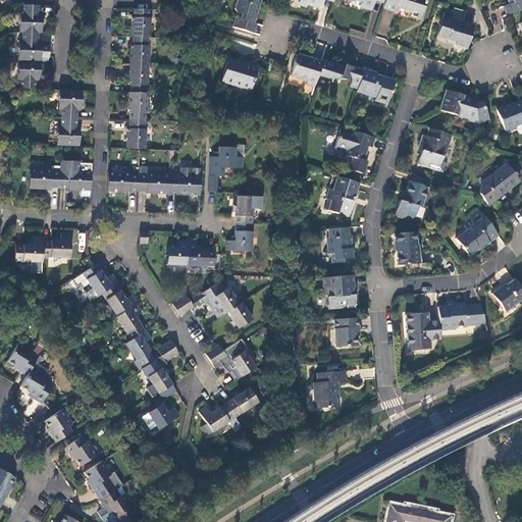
[(236,20),(233,28),(249,32),(252,23),(255,24),(261,0),(237,0),(235,9),(237,14),(241,15),(240,19),(237,18),(236,20)]
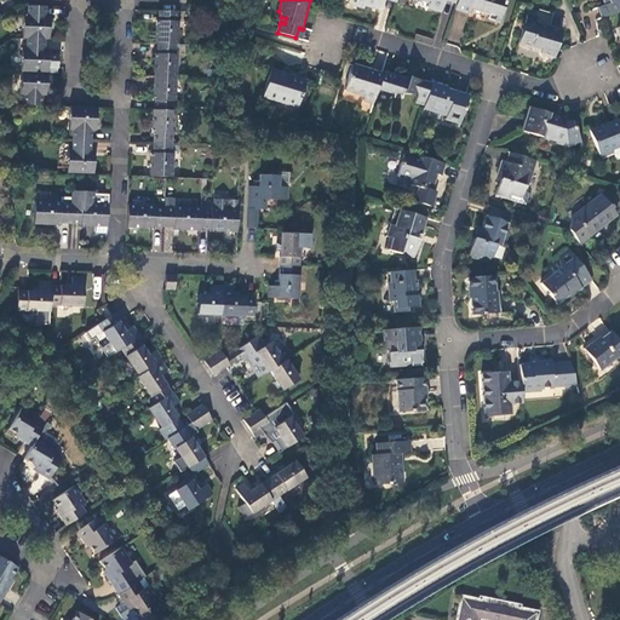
[(397,4),(399,0),(349,0),(348,6),(365,11),(366,6),(382,11),(385,0),(397,4)]
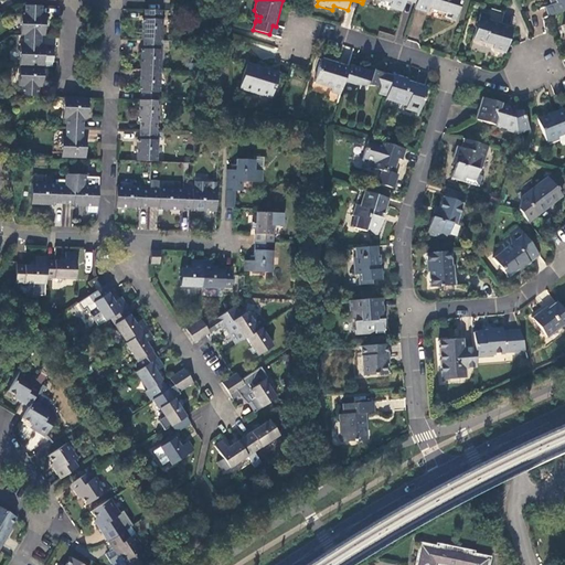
[(417,0),(383,0),(392,2),(391,8),(403,11),(406,0),(417,3),(417,0)]
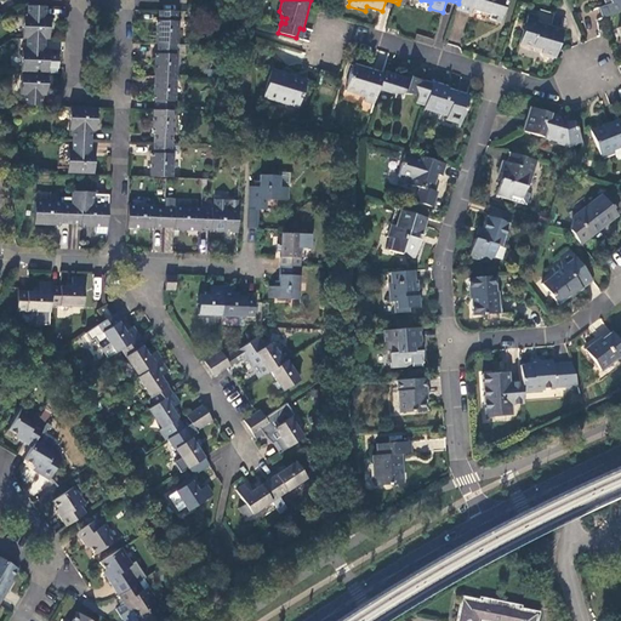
[(459,0),(459,4),(457,10),(472,15),(473,11),(474,9),(502,17),(506,0),(459,0)]
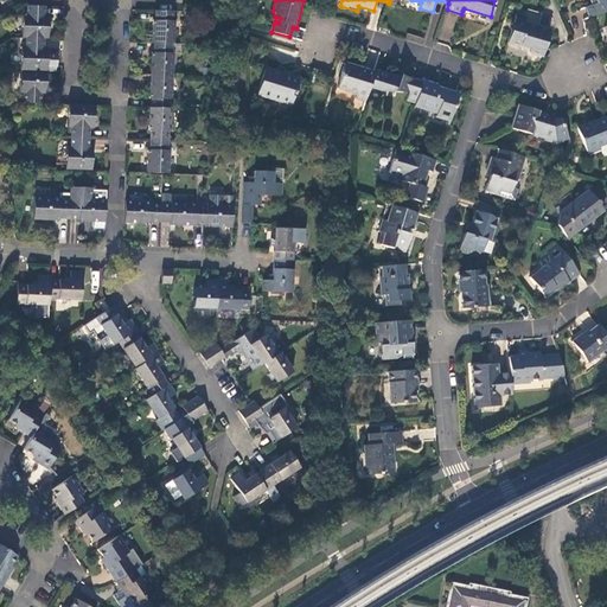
[(587,7),(592,18),(606,11),(606,0),(592,0),(594,5),(587,7)]
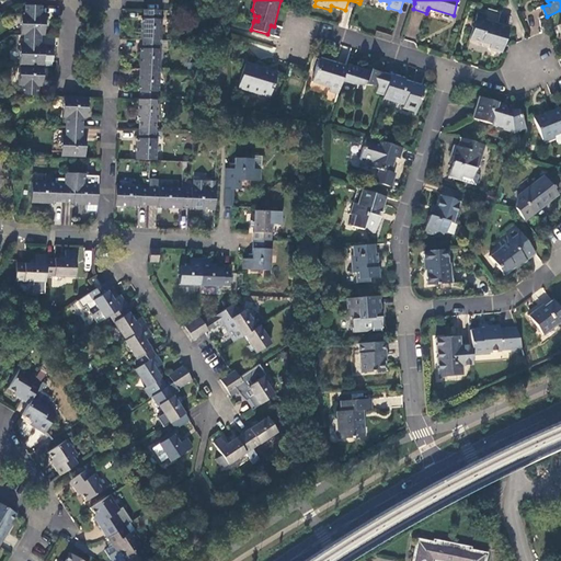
[(21,13),(20,35),(23,35),(42,35),(45,36),(46,14),(43,14),(43,6),(24,4),(24,14),(21,13)]
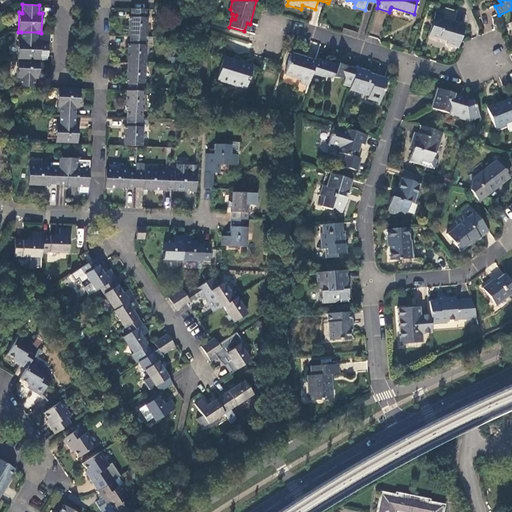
[(412,20),(414,14),(391,7),(390,9),(404,13),(403,17),(412,20)]
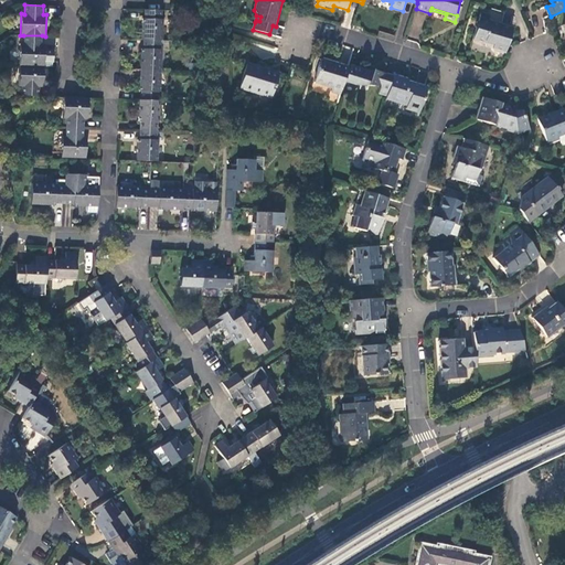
[(161,41),(162,41),(163,19),(161,19),(162,11),(144,10),(144,18),(141,18),(140,40),(142,40),(161,41)]
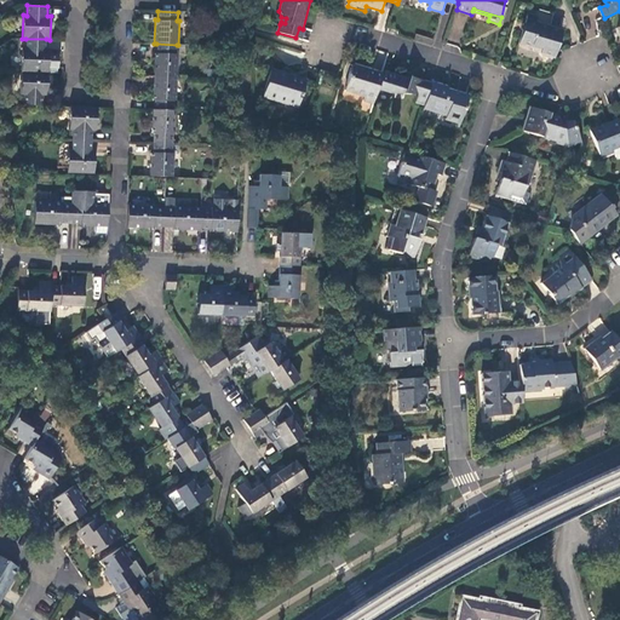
[(540,52),(555,57),(562,30),(537,22),(539,17),(528,15),(526,24),(523,23),(521,30),(523,30),(520,44),(541,50),(540,52)]
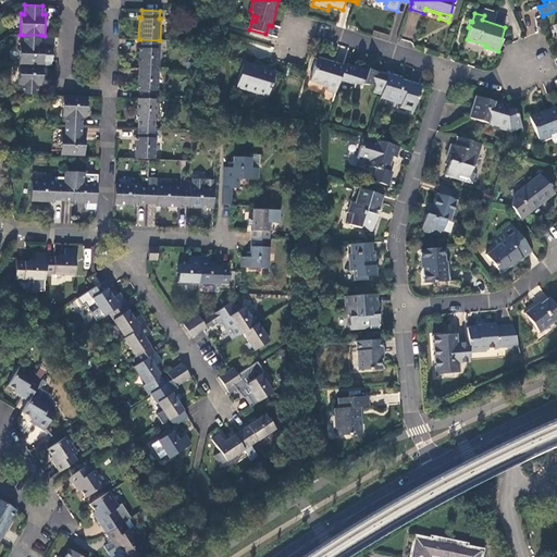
[(20,42),(19,64),(44,65),(52,65),(53,53),(44,52),(44,45),(41,45),(41,35),(23,35),(23,44),(20,42)]
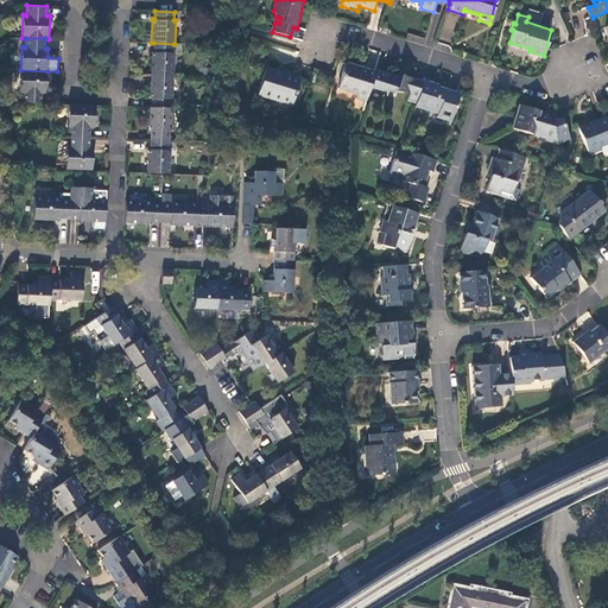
[(150,75),(173,76),(175,52),(173,52),(173,44),(153,43),(153,51),(151,51),(150,75)]
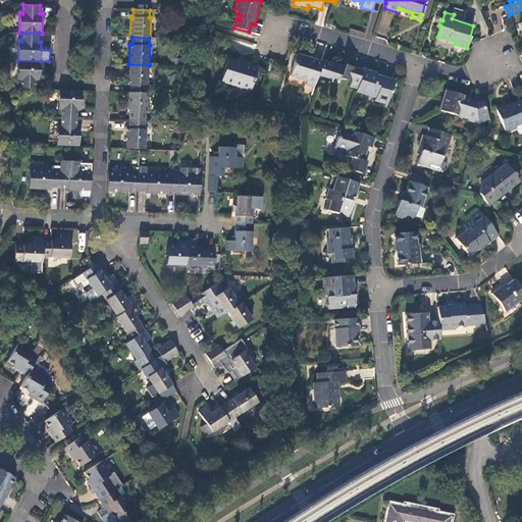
[(307,86),(315,88),(319,75),(323,62),(299,55),(293,76),(308,83),(307,86)]
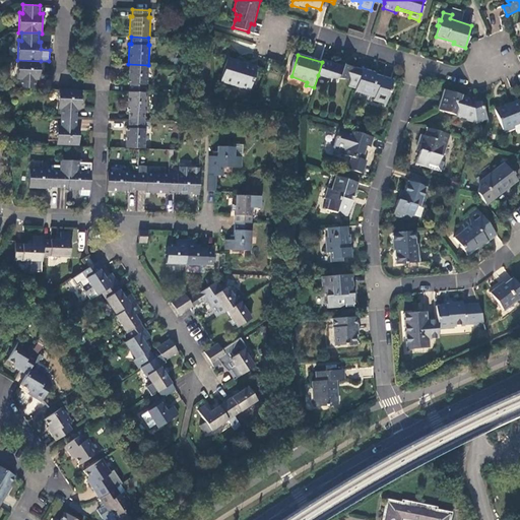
[(222,79),(251,89),(257,68),(229,59),(222,79)]
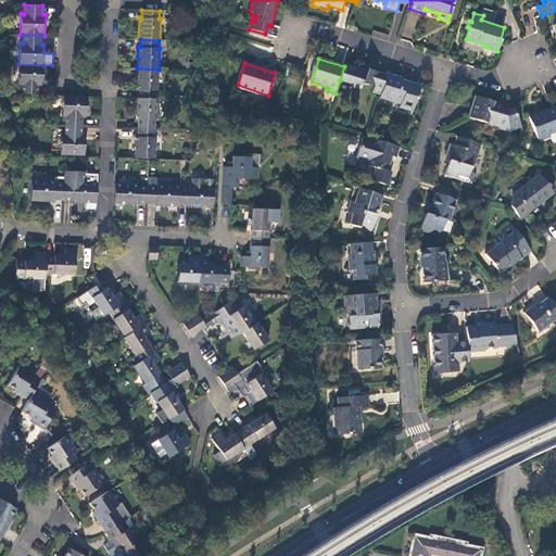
[(43,65),(19,64),(17,85),(21,85),(21,95),(38,95),(39,86),(42,86),(43,65)]
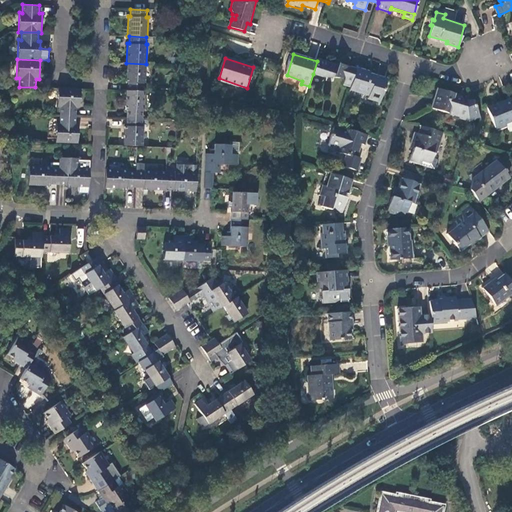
[(336,67),(317,61),(313,74),(323,78),(346,78),(343,85),(351,87),(357,69),(337,64),(336,67)]
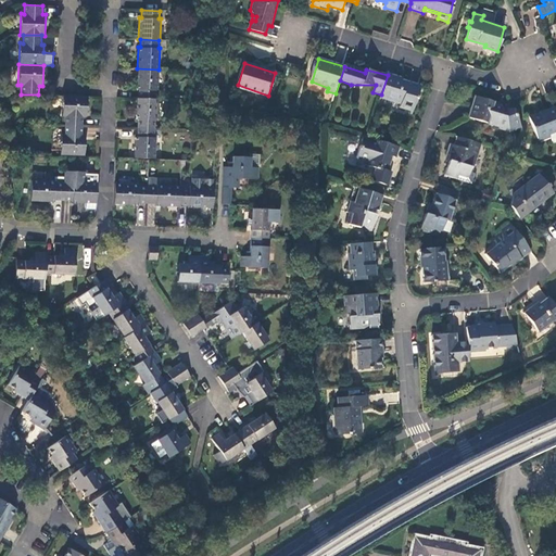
[(158,91),(159,70),(137,68),(136,89),(138,89),(138,99),(156,99),(156,90),(158,91)]
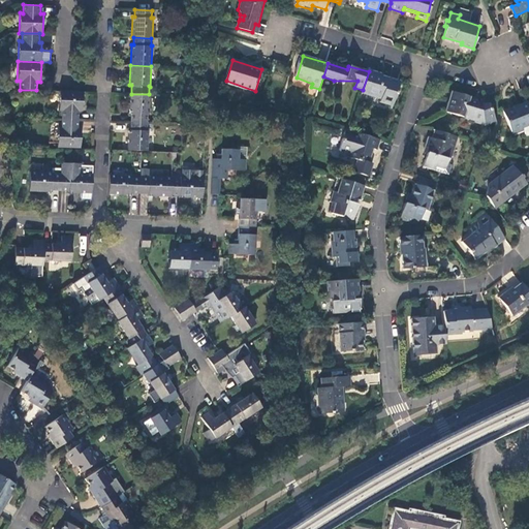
[(378,72),(369,70),(369,71),(363,90),(382,96),(381,100),(394,103),(400,81),(378,74),(378,72)]
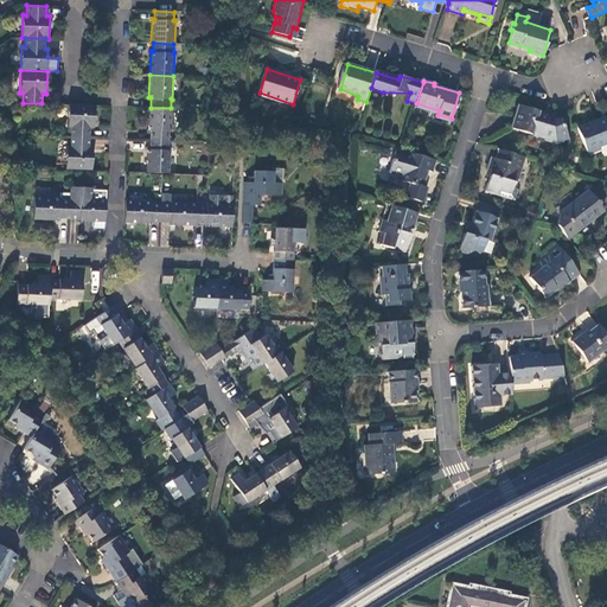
[(70,127),(70,136),(90,138),(90,128),(94,128),(94,106),(68,104),(66,127),(70,127)]
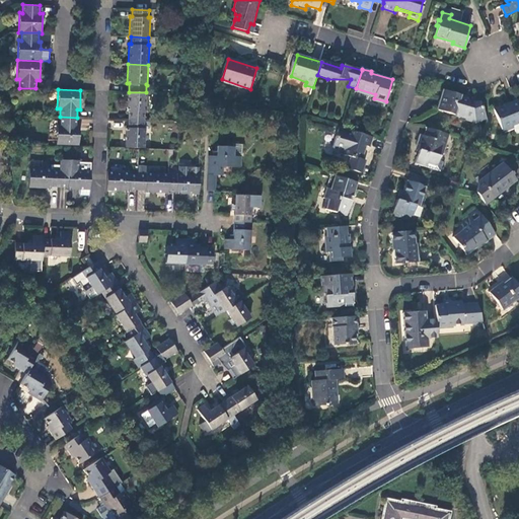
[(486,117),(479,101),(470,104),(468,100),(467,97),(464,96),(444,90),(438,109),(469,120),(474,117),(476,121),(486,117)]
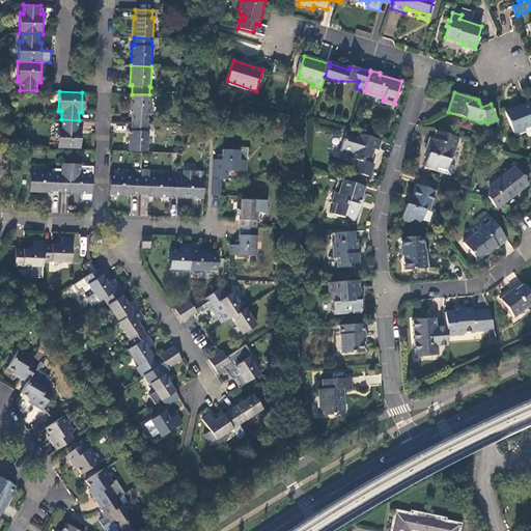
[(131,122),(148,123),(148,114),(149,114),(150,95),(149,94),(132,94),(130,94),(130,114),(131,114),(131,122)]
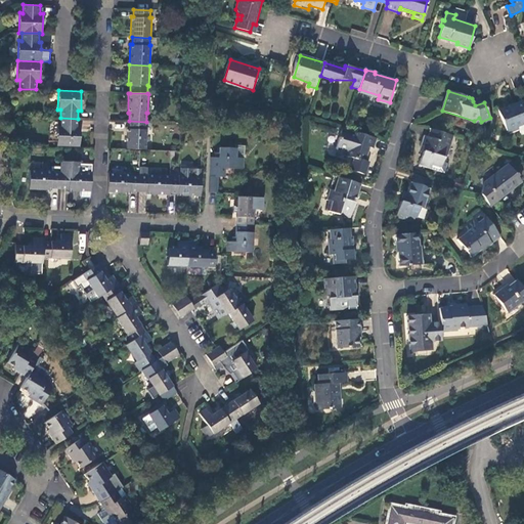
[(508,130),(509,133),(519,128),(518,126),(523,123),(523,105),(522,101),(498,112),(507,131),(508,130)]
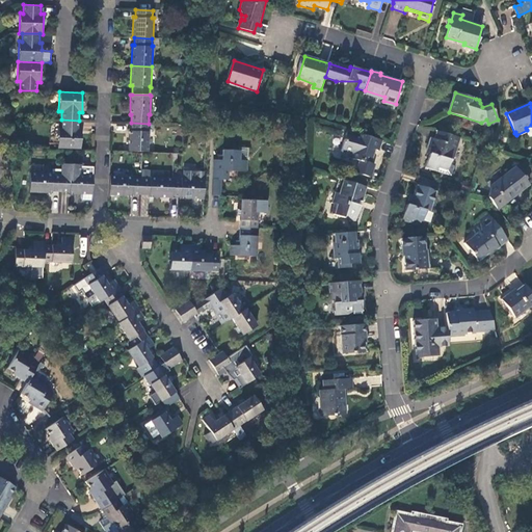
[(79,121),(61,120),(61,129),(58,128),(57,148),(81,149),(82,129),(79,129),(79,121)]
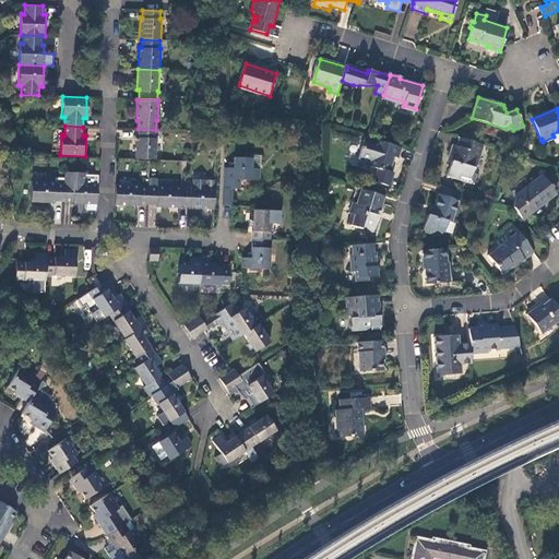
[(155,138),(156,130),(138,129),(138,137),(135,137),(134,158),(156,159),(157,138),(155,138)]
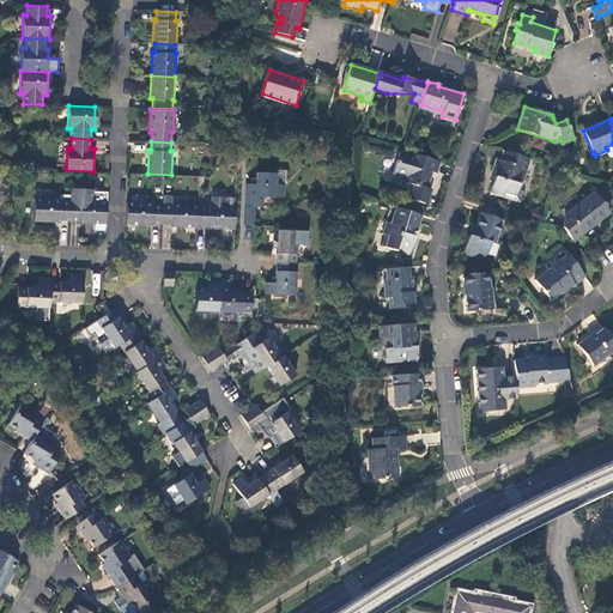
[(441,162),(401,150),(394,174),(406,178),(405,182),(428,189),(431,178),(428,177),(430,171),(437,173),(441,162)]
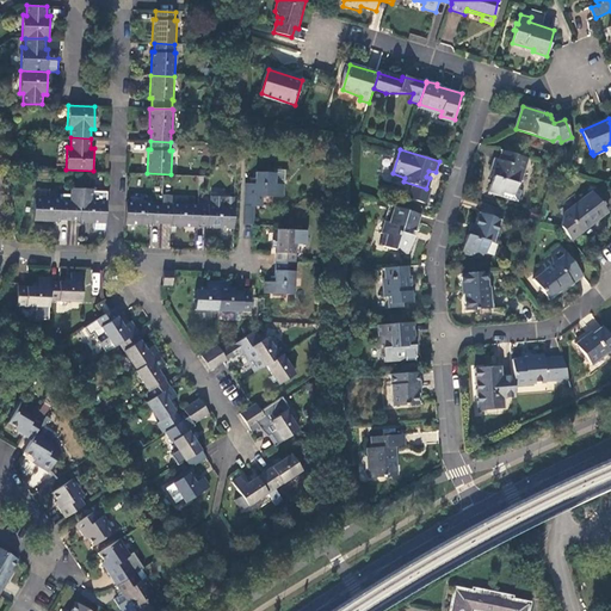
[(531,159),(505,150),(501,160),(497,159),(494,170),(500,172),(499,177),(497,177),(491,192),(519,202),(522,191),(518,191),(520,184),(524,185),(531,159)]
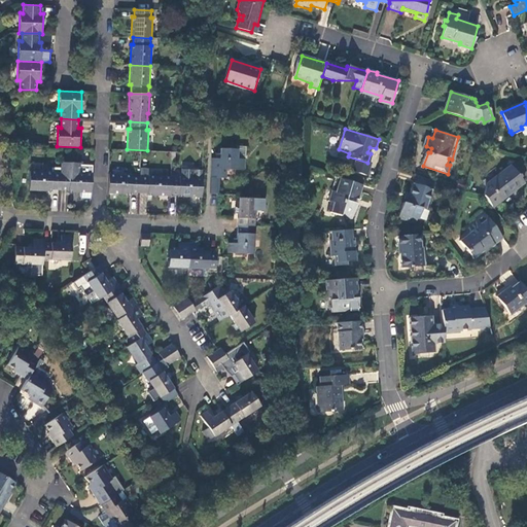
[(238,157),(245,159),(246,147),(238,147),(238,148),(238,157)]
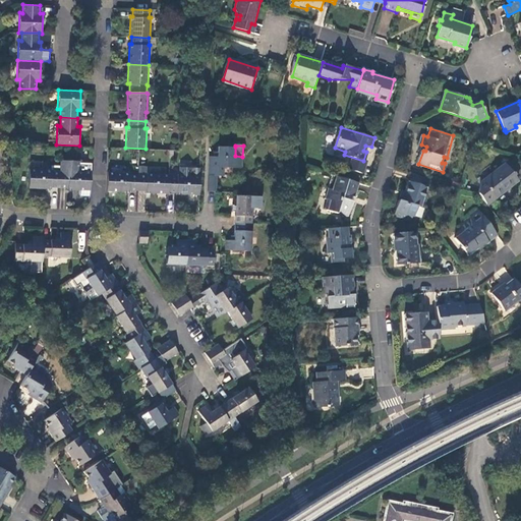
[(218,147),(217,156),(210,155),(209,174),(217,175),(224,175),(224,167),(242,168),(242,157),(235,156),(235,147),(218,147)]
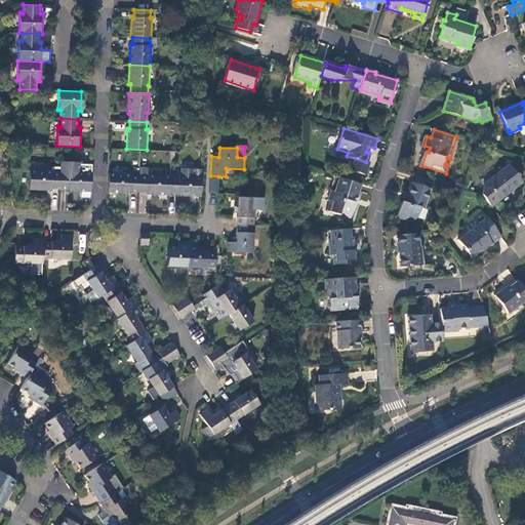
[(59,175),(58,190),(67,190),(67,192),(80,193),(90,193),(91,165),(59,164),(59,170),(59,175)]
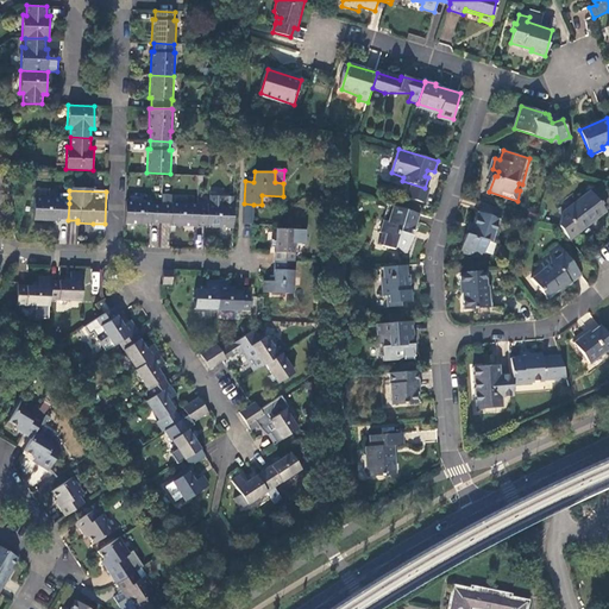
[(570,239),(579,232),(607,212),(590,192),(564,212),(560,227),(570,239)]
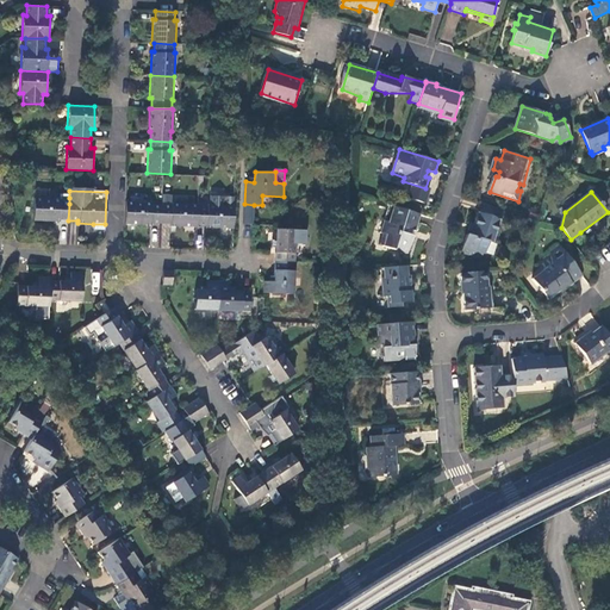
[(234,197),(210,195),(210,204),(207,204),(207,205),(198,205),(197,225),(206,226),(206,228),(232,229),(234,197)]
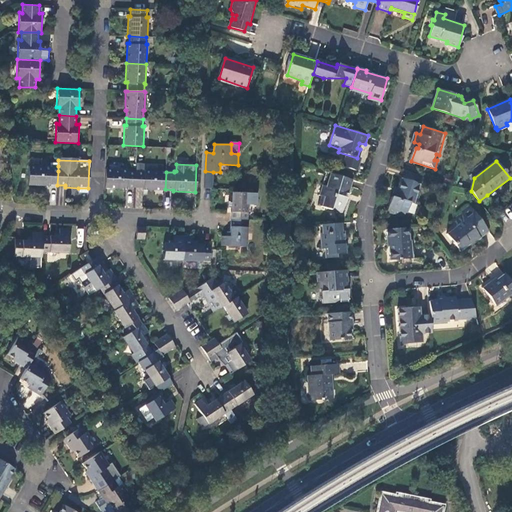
[(57,185),(58,171),(50,171),(50,167),(28,166),(27,185),(49,186),(49,184),(57,185)]
